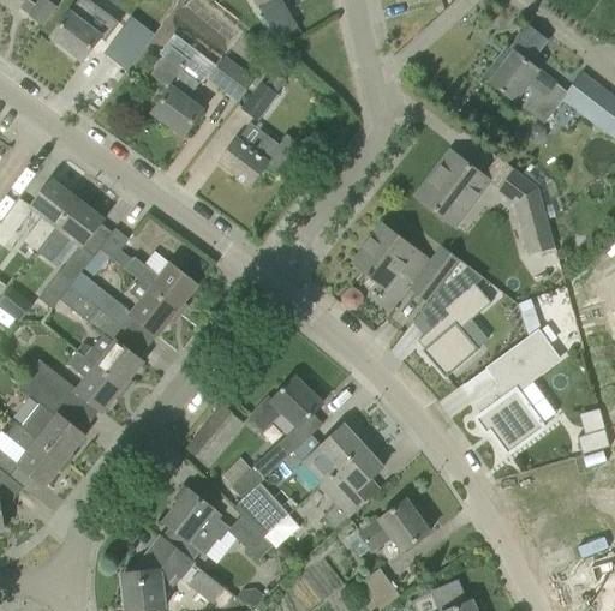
[(28,12),(43,24),(57,6),(48,0),(37,0),(35,4),(30,0),(5,0),(16,10),(19,5),(29,12),(28,12)]
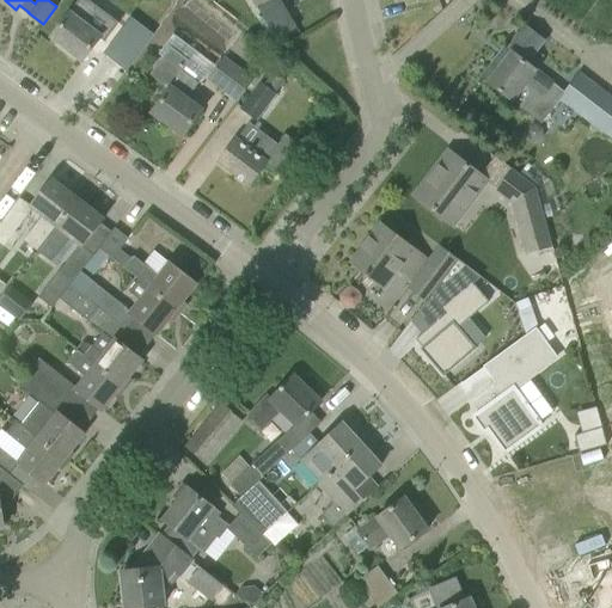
[(78,0),(51,36),(83,59),(101,34),(86,23),(98,6),(90,0),(78,0)]
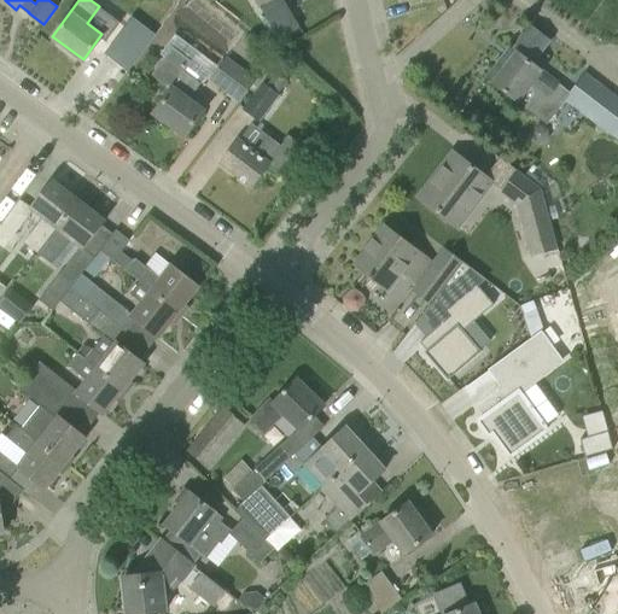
[(289,7),(268,19),(279,40),(301,27),(289,7)]
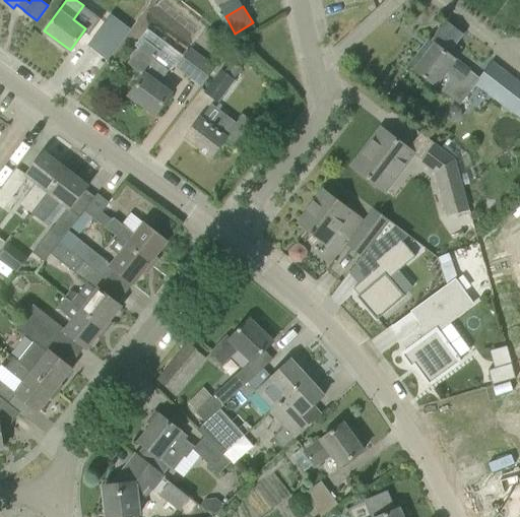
[(130,27),(111,12),(87,43),(107,58),(130,27)]
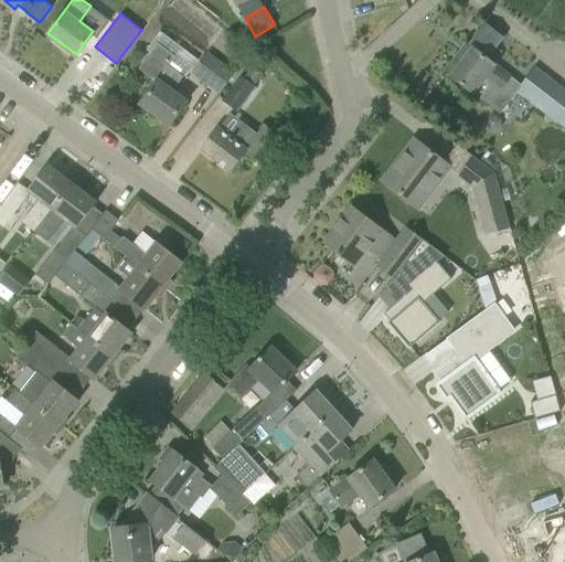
[(459,50),(444,70),(472,92),(484,101),(500,112),(516,91),(521,84),(520,83),(486,56),(502,35),(486,22),(469,43),(466,41),(465,42),(471,48),(466,55),(459,50)]
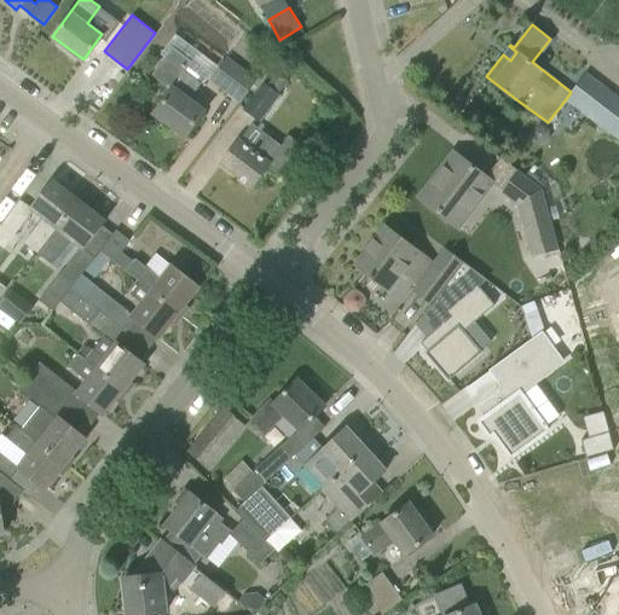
[(154,111),(185,135),(204,109),(187,96),(206,71),(239,97),(254,77),(225,56),(219,65),(174,33),(161,51),(165,53),(151,71),(172,87),(154,111)]
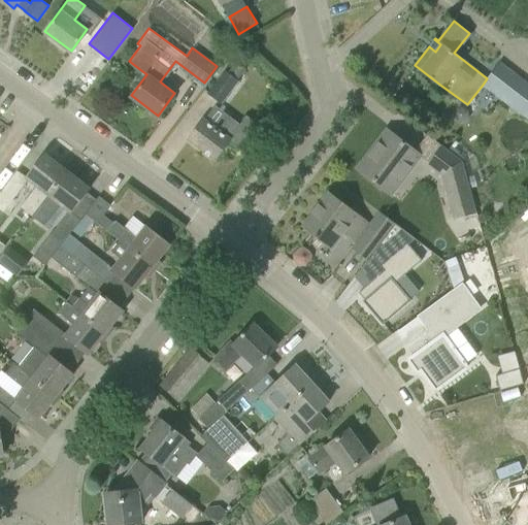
[(487,78),(483,85),(527,118),(527,83),(499,61),(486,77),(487,78)]
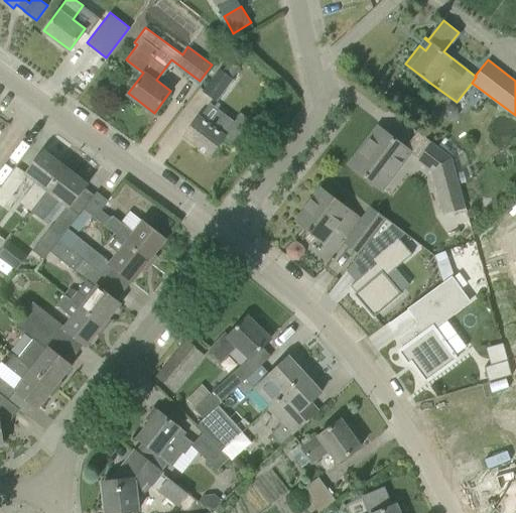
[(204,91),(216,100),(232,78),(220,69),(204,91)]
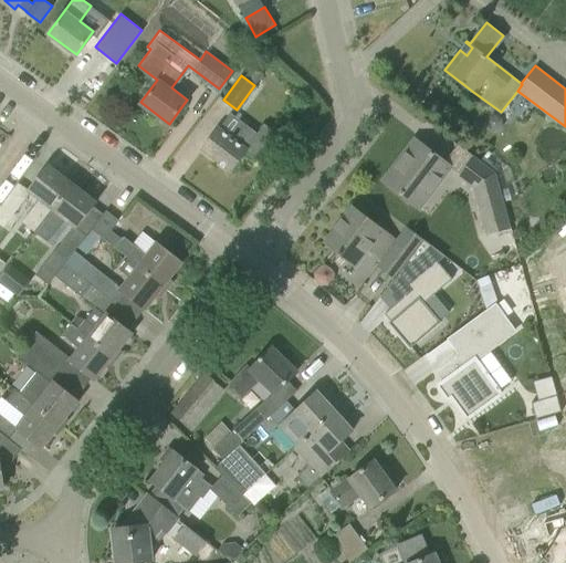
[(491,114),(486,120),(486,125),(492,129),(499,129),(503,124),(502,117),(498,113),(491,114)]
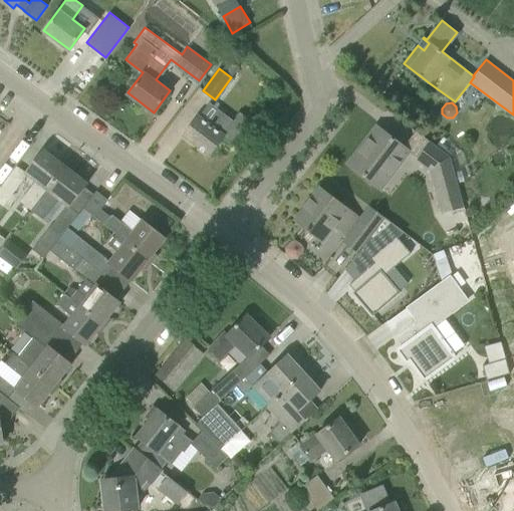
[(196,117),(184,135),(209,154),(223,136),(237,146),(254,121),(240,111),(234,119),(225,113),(215,126),(199,115),(198,114),(196,117)]
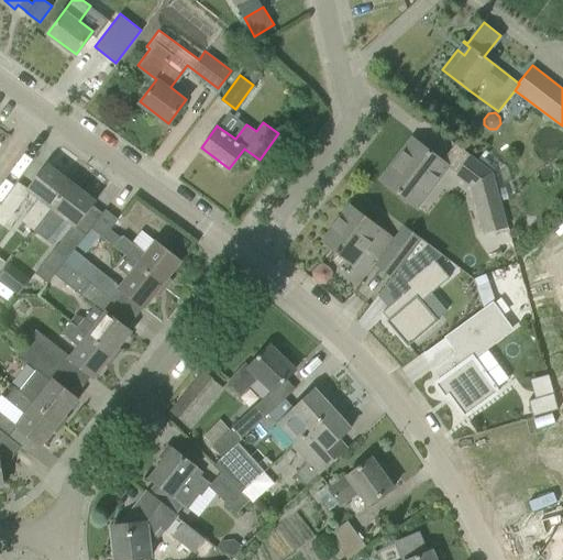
[(382,178),(417,205),(448,164),(412,138),(382,178)]
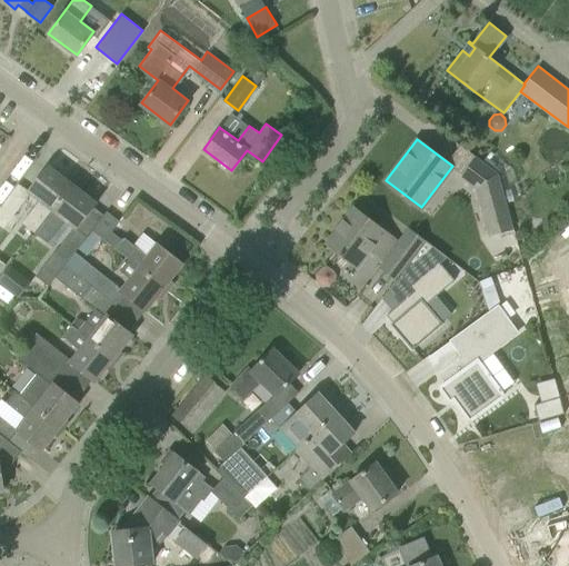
[(479,186),(491,232),(512,227),(497,172),(478,157),(465,175),(479,186)]
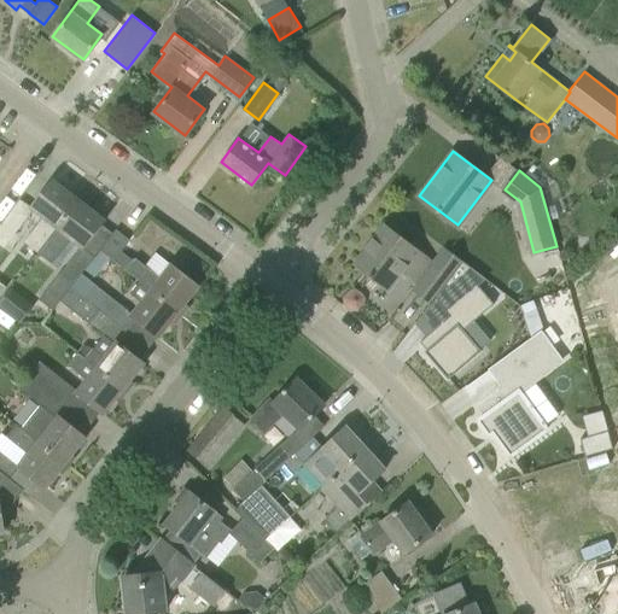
[(44,215),(23,241),(38,252),(79,199),(53,179),(31,206),(44,215)]
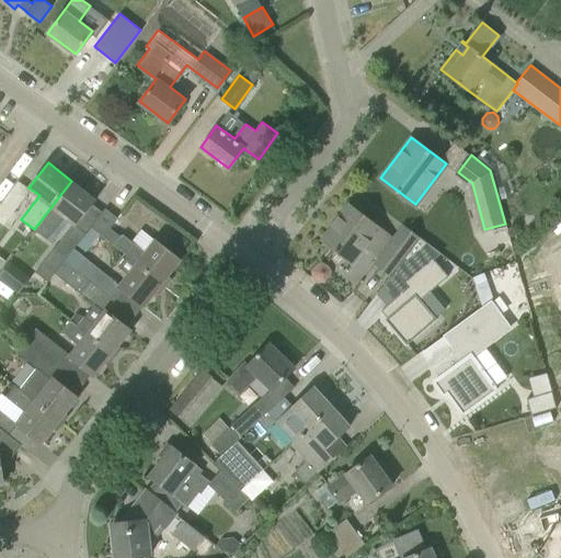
[(71,181),(34,229),(46,239),(65,215),(76,224),(94,198),(71,181)]
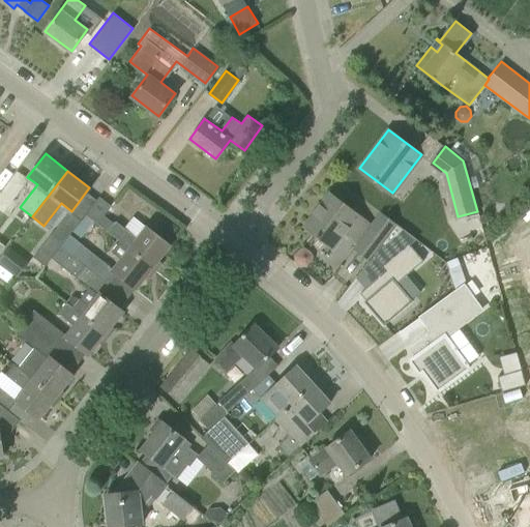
[(0,191),(0,209),(3,212),(10,202),(26,182),(13,173),(0,191)]
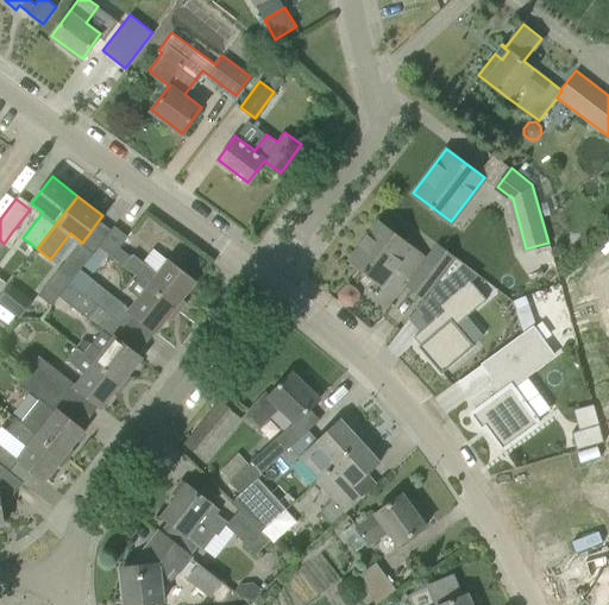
[(350,259),(382,283),(396,265),(409,275),(424,256),(424,254),(397,235),(378,221),(350,259)]
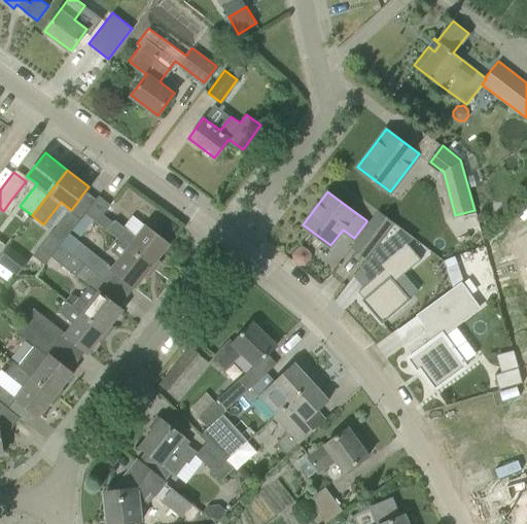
[(99,195),(85,212),(106,229),(113,220),(103,213),(111,204),(99,195)]
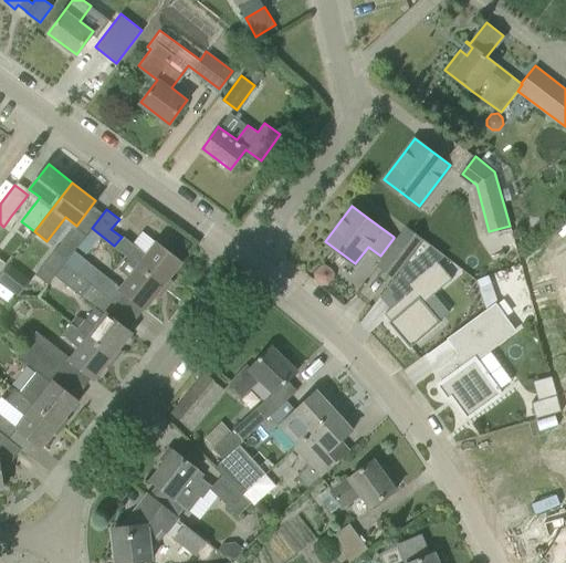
[(405,230),(378,264),(395,277),(398,271),(423,238),(425,237),(409,225),(405,230)]
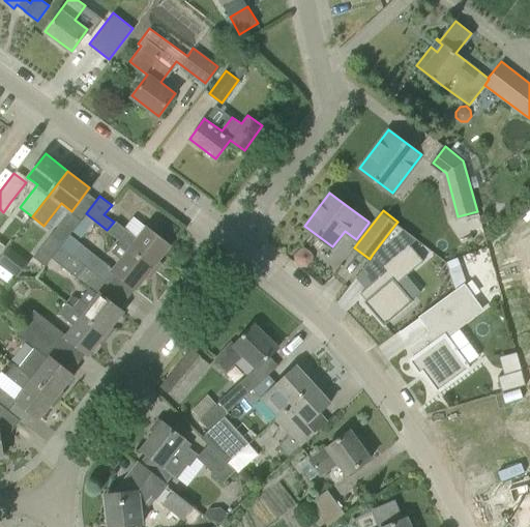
[(51,231),(32,256),(34,257),(45,265),(51,256),(52,257),(60,245),(63,242),(78,223),(66,213),(52,232),(51,231)]
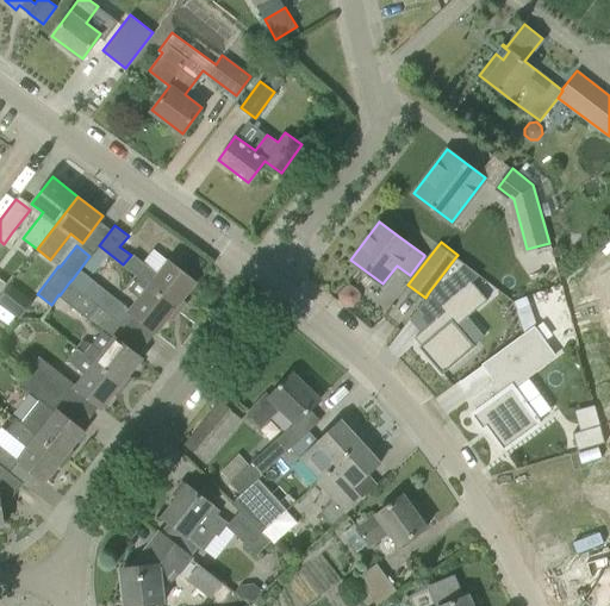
[(194,250),(186,261),(198,270),(206,260),(194,250)]
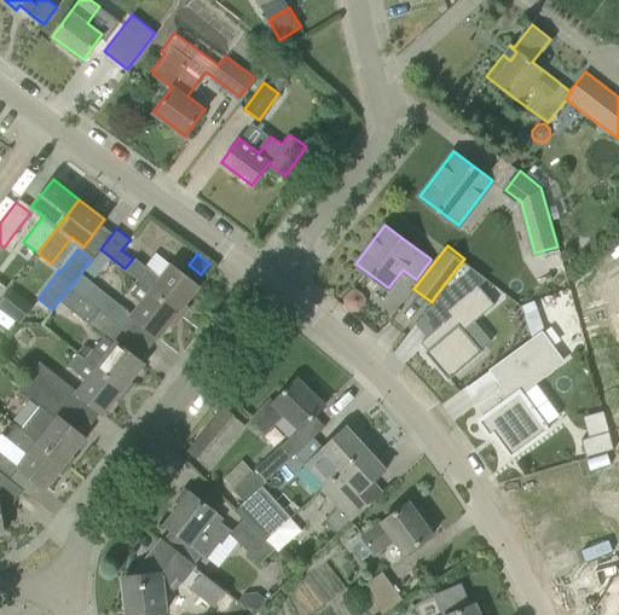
[(133,259),(125,268),(140,280),(179,311),(200,285),(172,264),(161,278),(134,256),(133,259)]
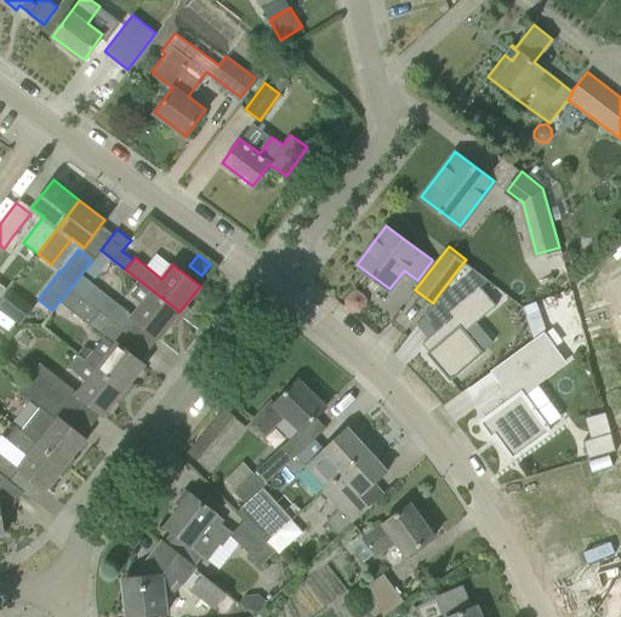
[(480,286),(488,279),(465,261),(437,297),(453,315),(428,337),(422,342),(428,349),(427,352),(438,365),(440,363),(450,375),(449,377),(450,380),(484,352),(483,349),(466,330),(477,320),(496,303),(480,286)]
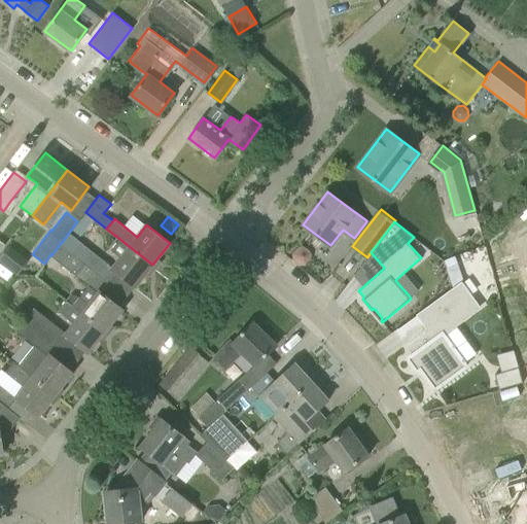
[(119,239),(110,249),(120,257),(111,268),(135,286),(152,265),(119,239)]
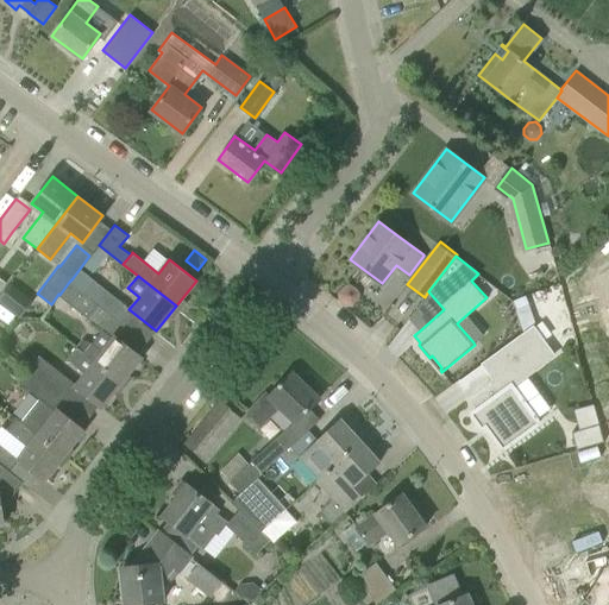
[(94,279),(85,292),(115,316),(125,304),(94,279)]
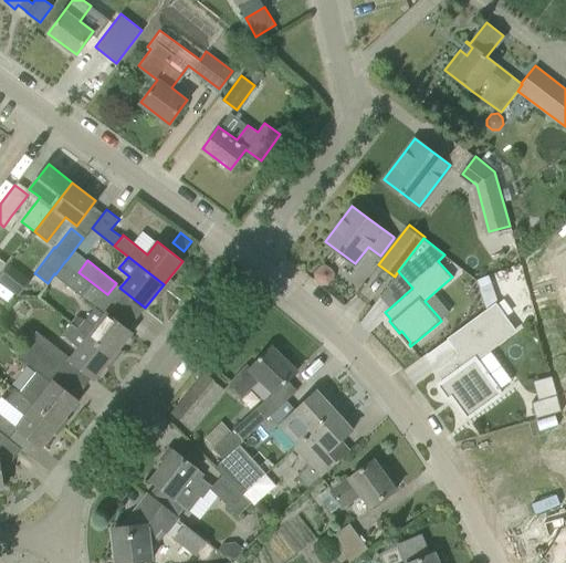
[(9,262),(0,273),(0,279),(4,283),(17,267),(9,262)]
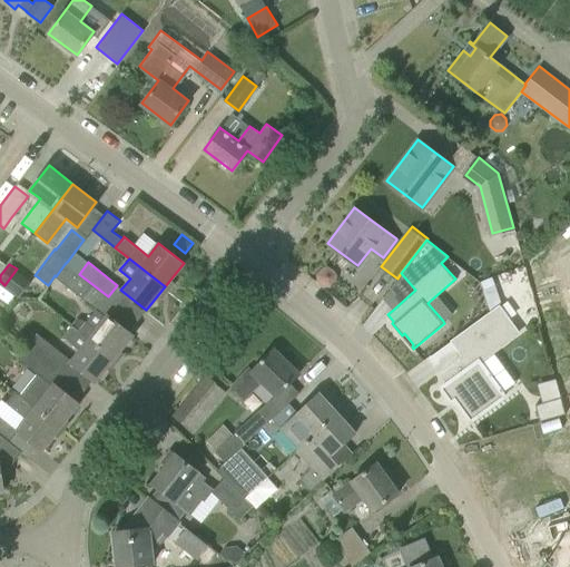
[(65,264),(56,276),(77,293),(98,310),(108,296),(79,274),(78,275),(65,264)]
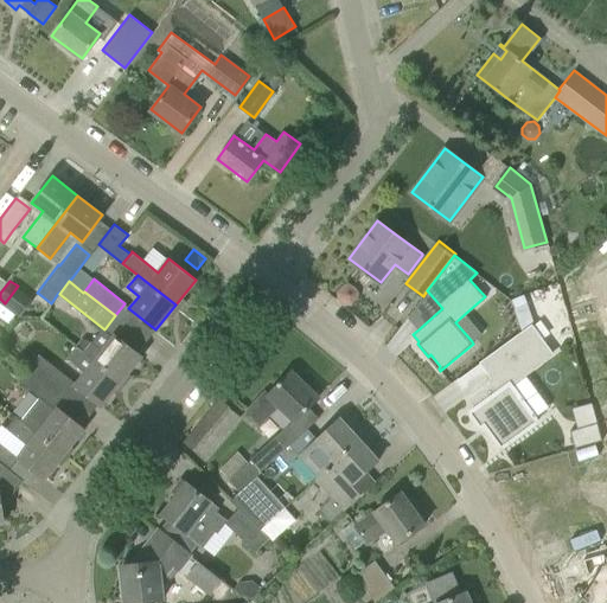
[(523,294),(511,299),(523,333),(534,326),(523,294)]
